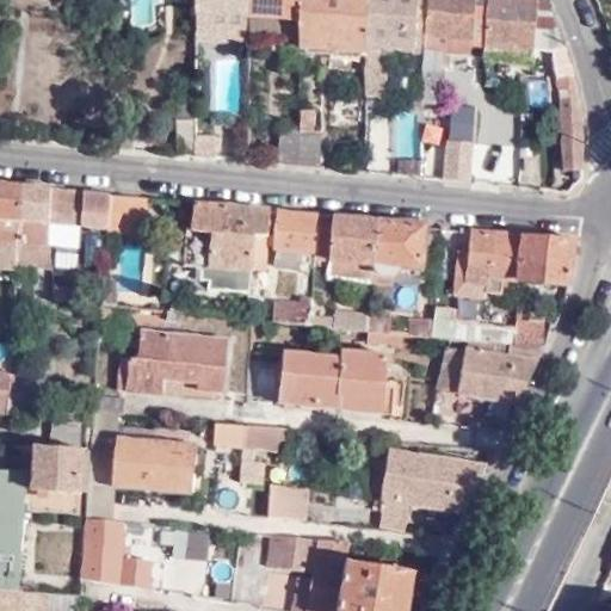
[(247,37),(246,0),(196,0),(196,41),(247,42),(247,37)]
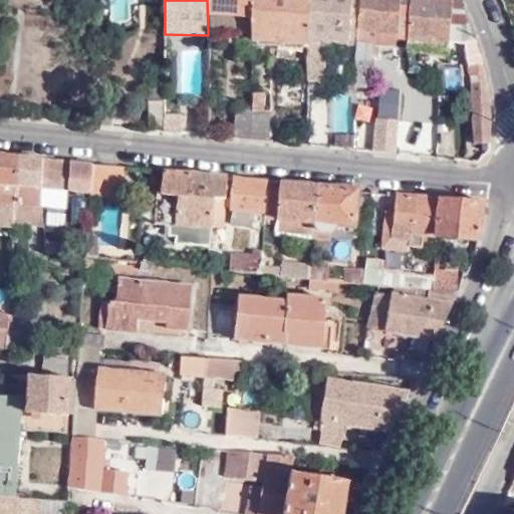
[(252,0),(207,0),(208,31),(252,32),(252,0)]
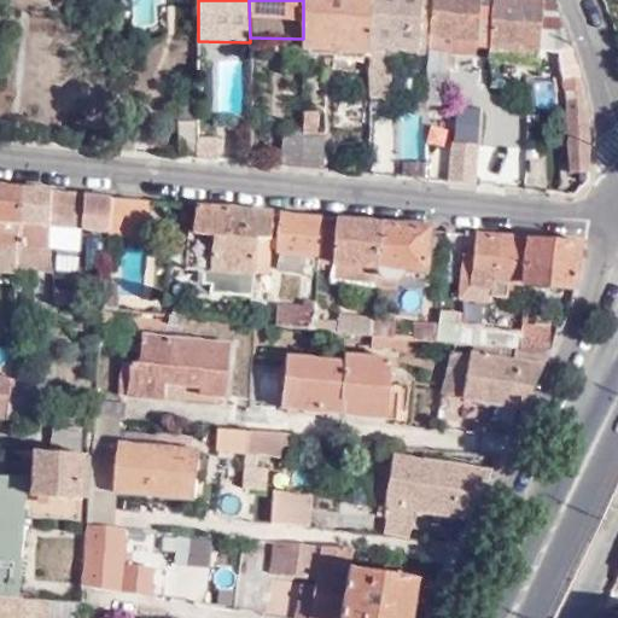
[(369,0),(303,0),(303,39),(303,47),(368,52),(369,0)]
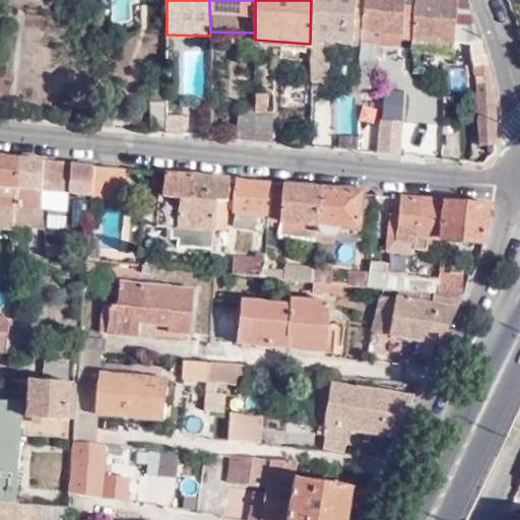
[(360,0),(311,0),(310,44),(310,76),(322,77),(323,41),(356,44),(359,30),(360,0)]
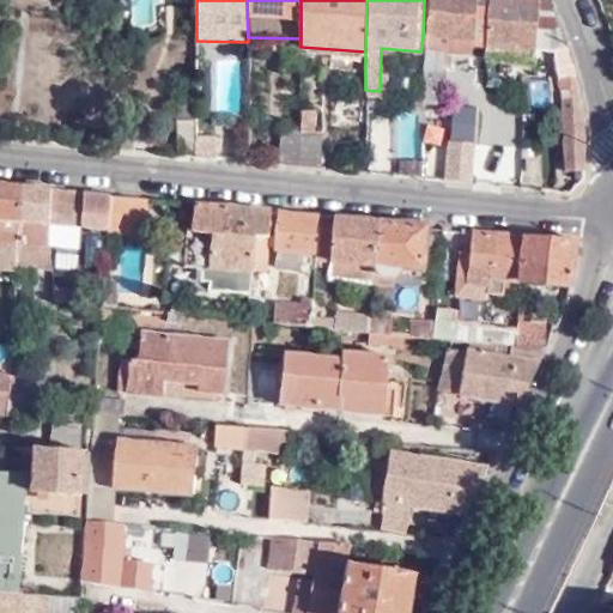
[(484,0),(424,0),(423,36),(483,40),(484,0)]
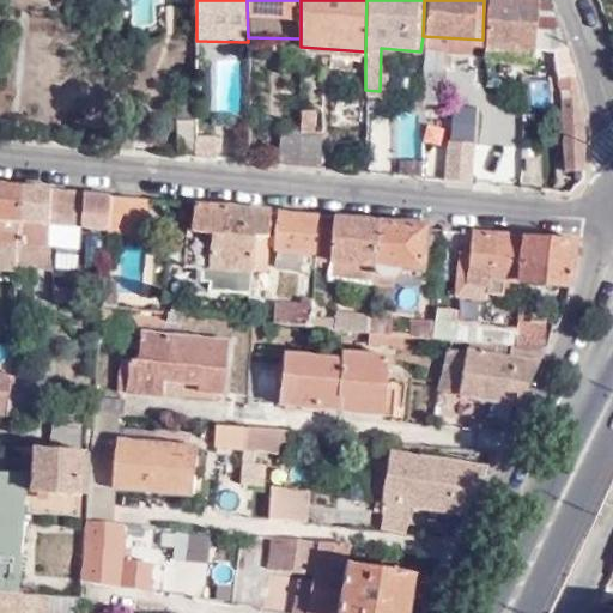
[(542,0),(484,0),(483,40),(483,46),(530,49),(532,29),(548,30),(553,26),(542,0)]
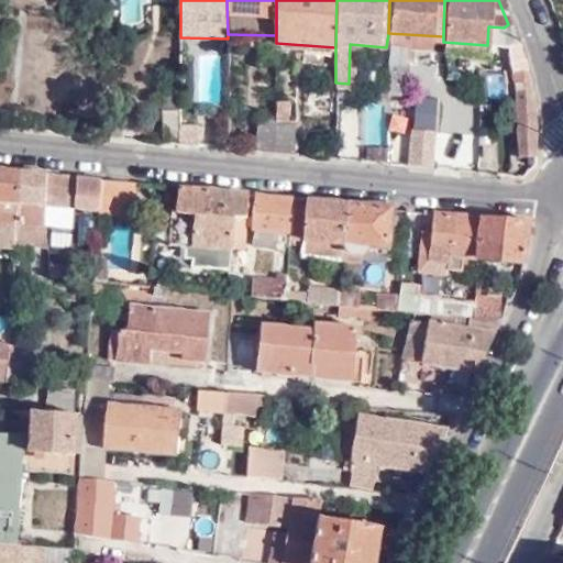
[(443,36),(388,33),(386,47),(386,64),(404,65),(404,51),(430,52),(430,41),(443,42),(443,36)]
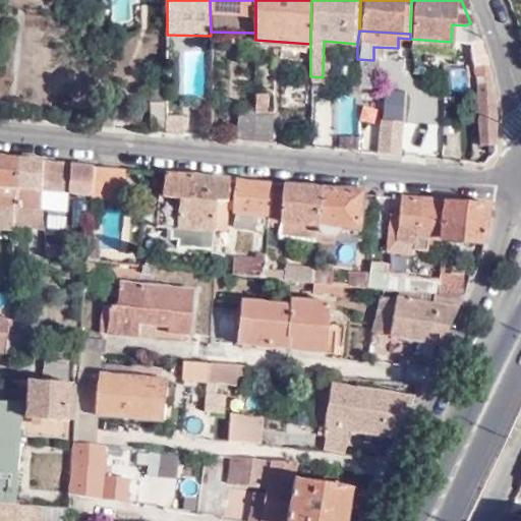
[(485,60),(476,37),(466,41),(467,63),(470,78),(474,104),(475,126),(474,143),(494,145),(496,128),(495,99),(485,60)]
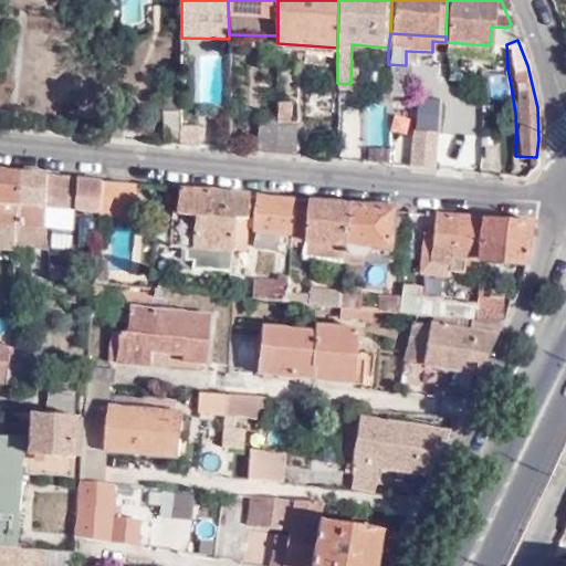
[(406,65),(388,64),(388,95),(406,96),(406,65)]
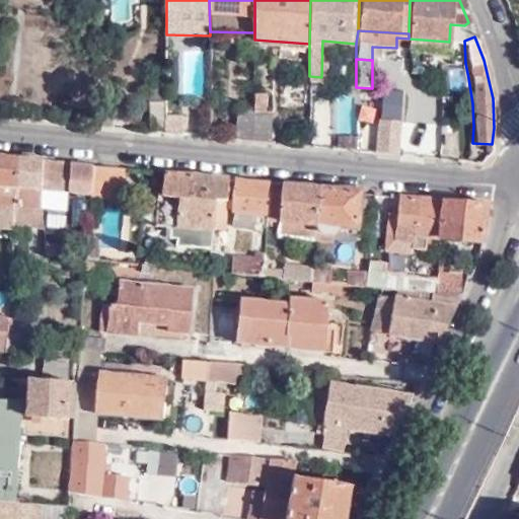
[(446,70),(449,88),(464,85),(461,67),(446,70)]
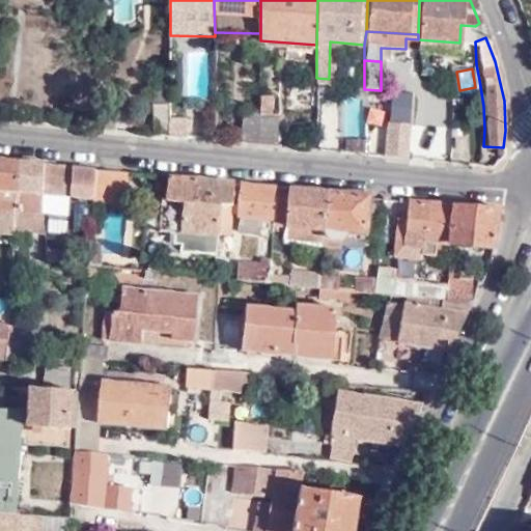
[(169,115),(169,91),(152,91),(152,132),(169,134),(169,115)]
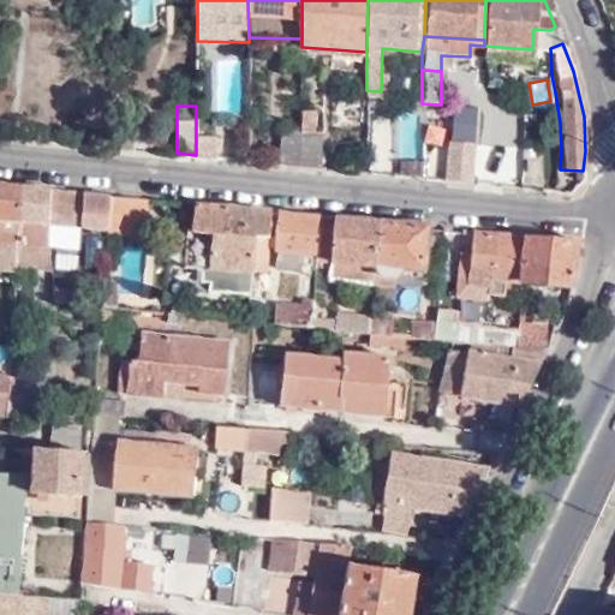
[(473,180),(475,107),(448,107),(447,179),(473,180)]
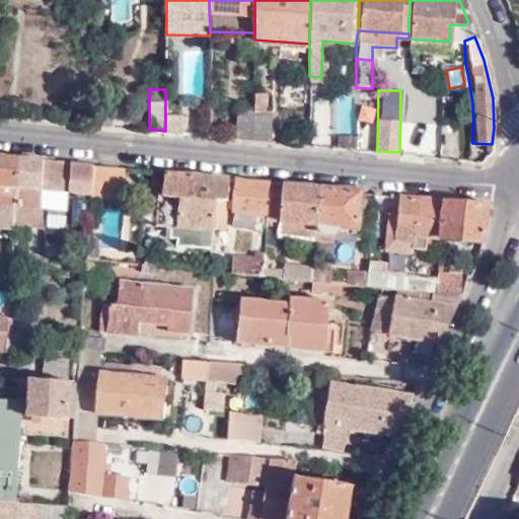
[(266,93),(253,92),(253,108),(252,140),(271,141),(271,109),(266,109),(266,93)]
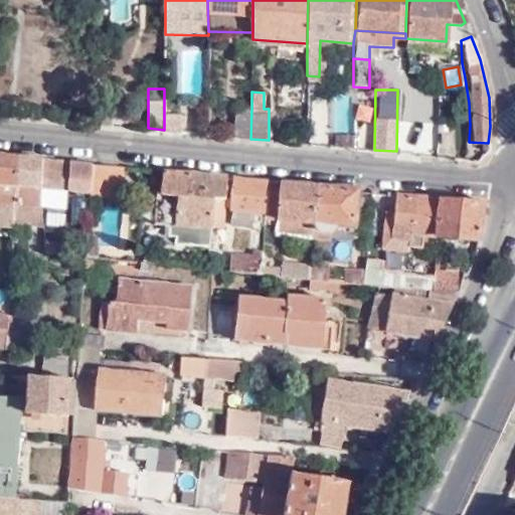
[(250,139),(251,108),(233,108),(233,137),(250,139)]
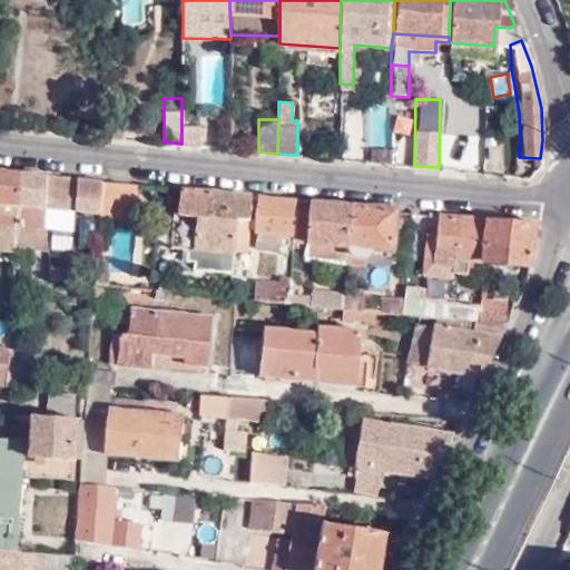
[(199,124),(182,124),(182,144),(198,145),(199,124)]
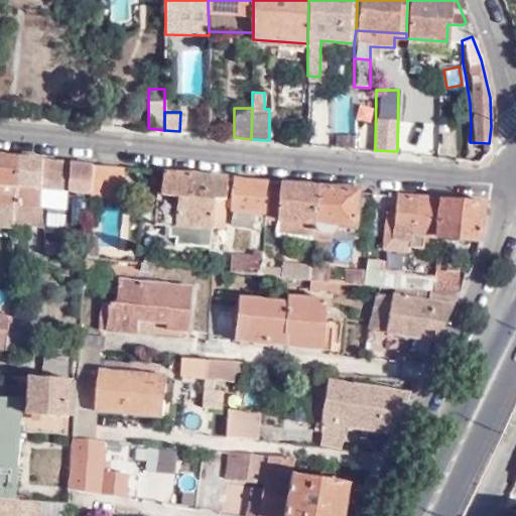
[(335,133),(335,147),(354,149),(354,133),(335,133)]
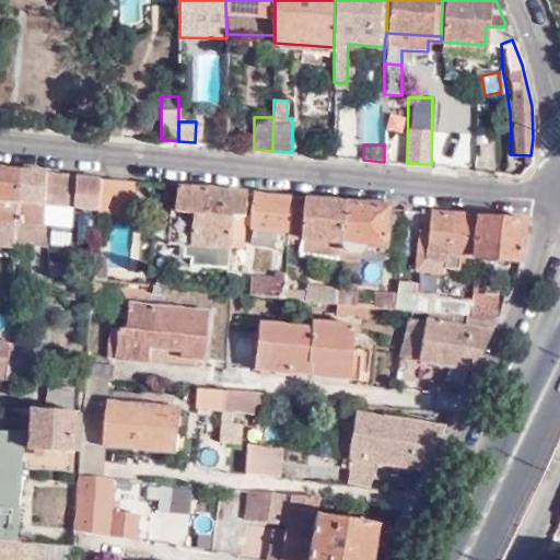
[(20,168),(0,166),(0,225),(15,228),(20,168)]
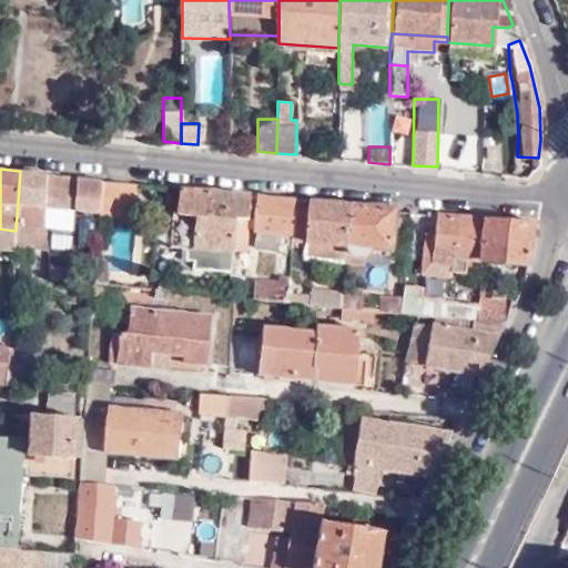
[(46,174),(20,171),(16,231),(16,241),(44,245),(42,225),(43,205),(46,174)]
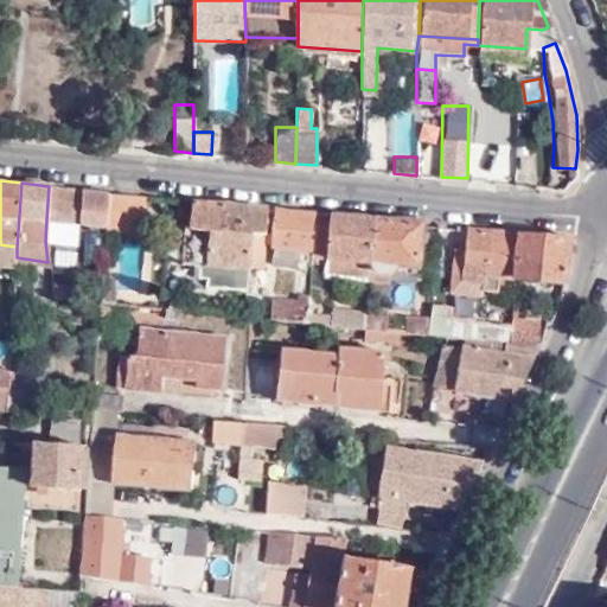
[(82,190),(49,186),(46,219),(80,222),(82,190)]
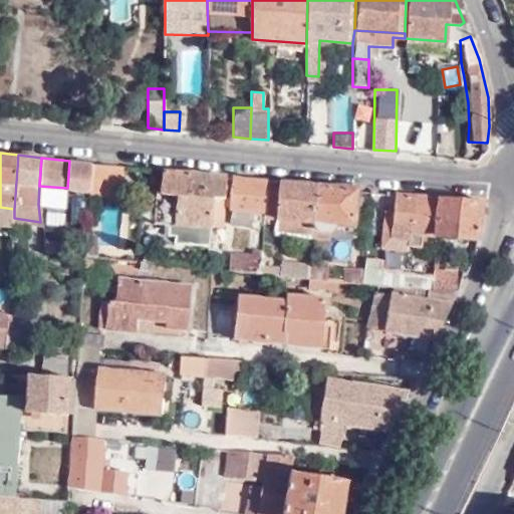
[(69,161),(67,188),(72,189),(89,190),(92,163),(69,161)]
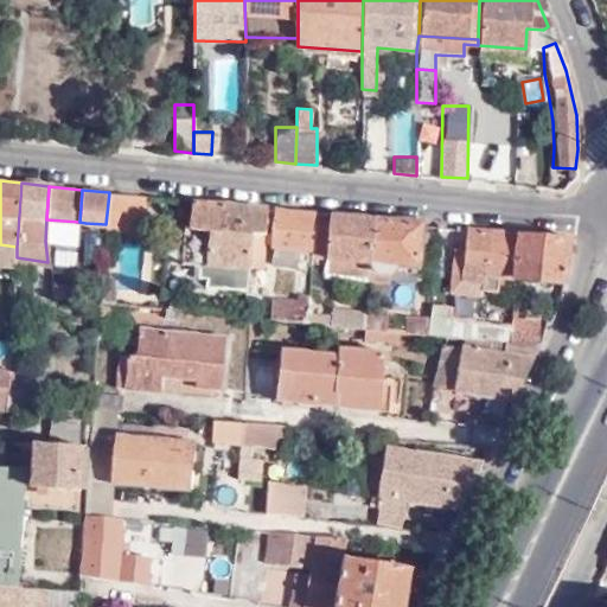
[(106,224),(106,232),(140,234),(144,196),(109,192),(106,224)]
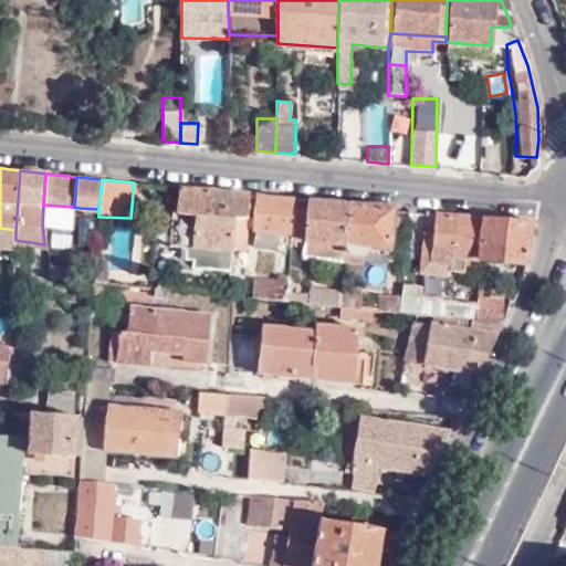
[(189,264),(231,269),(232,249),(236,218),(208,215),(208,190),(178,187),(177,211),(170,210),(166,244),(190,248),(189,264)]
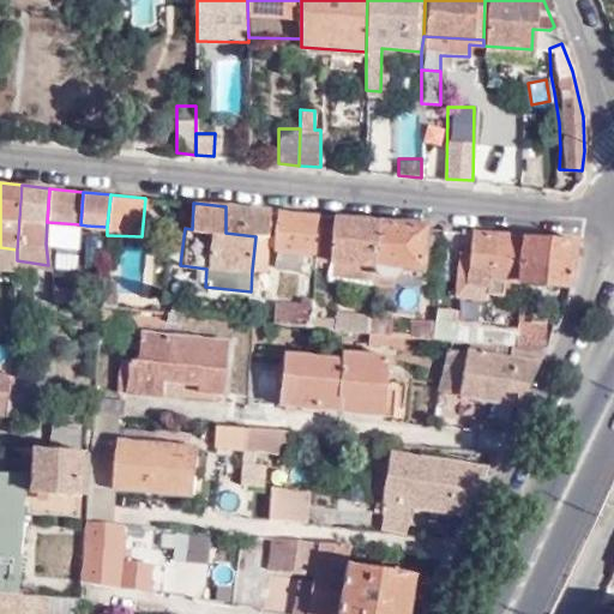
[(256,236),(266,236),(269,211),(226,206),(226,233),(256,236)]
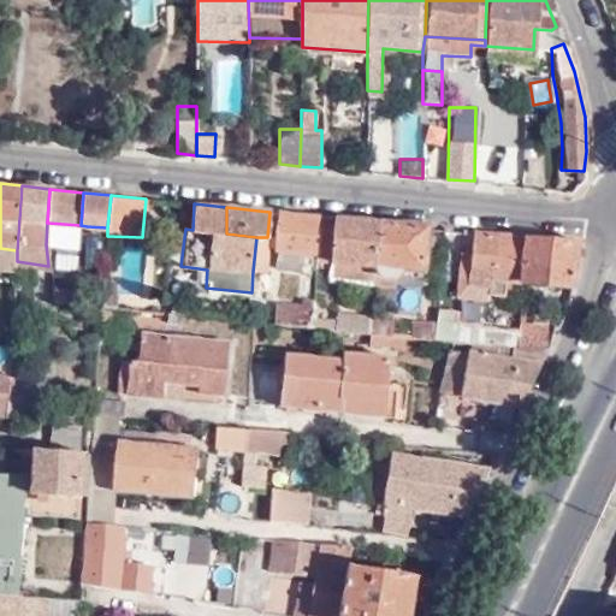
[(318,253),(320,217),(277,213),(273,249),(280,249),(278,267),(301,270),(302,252),(318,253)]
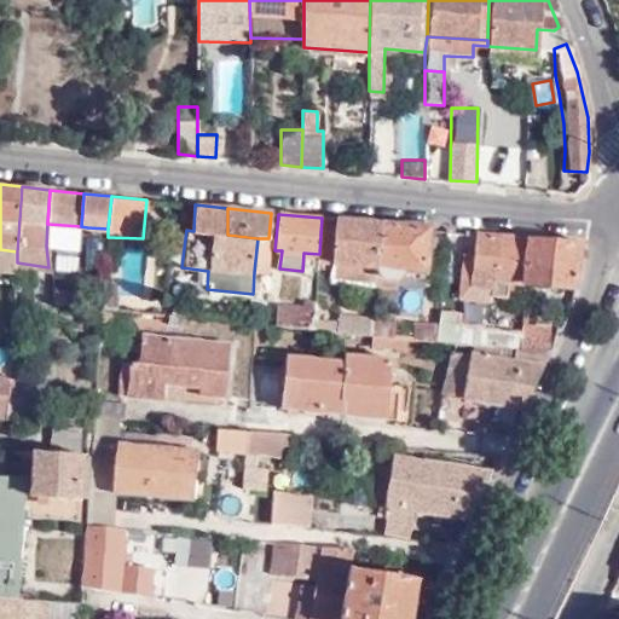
[(330,282),(374,287),(380,224),(322,218),(319,254),(318,262),(331,262),(330,282)]
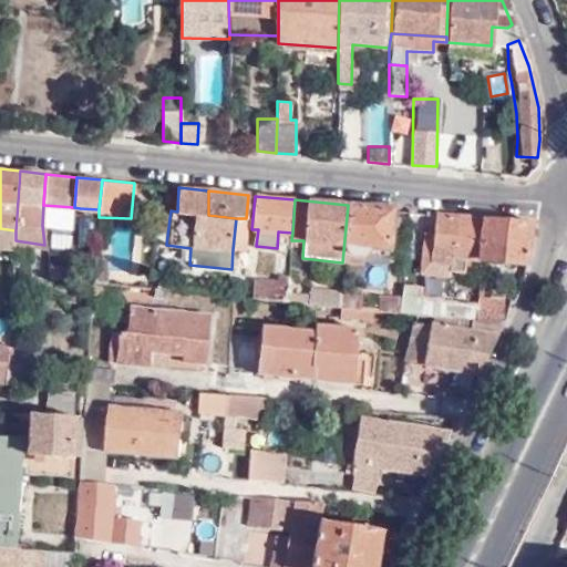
[(388,250),(392,209),(348,205),(342,263),(364,265),(366,247),(388,250)]
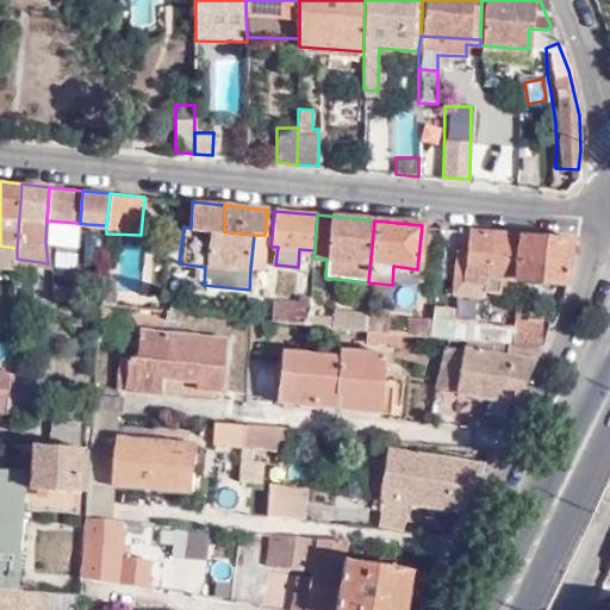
[(82,262),(103,265),(106,234),(106,225),(86,224),(82,262)]
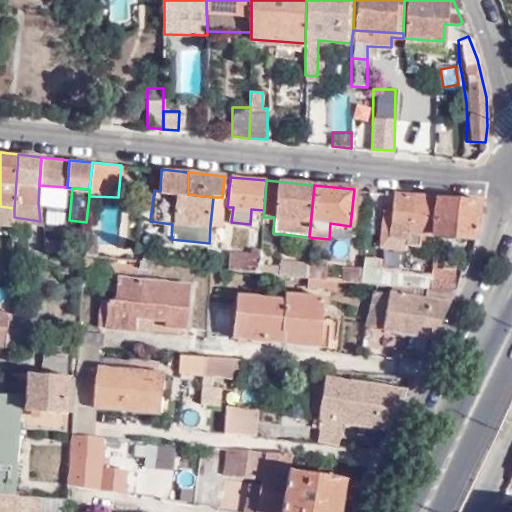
[(420,233),(432,234),(436,197),(393,193),(392,211),(382,210),(379,236),(407,238),(407,244),(418,245),(420,233)]
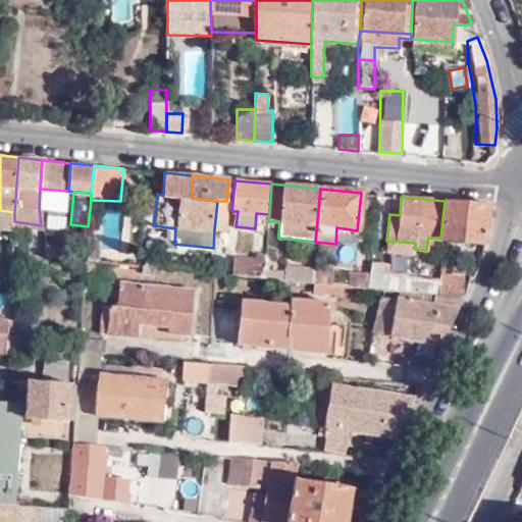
[(217,201),(214,229),(224,230),(226,201),(217,201)]
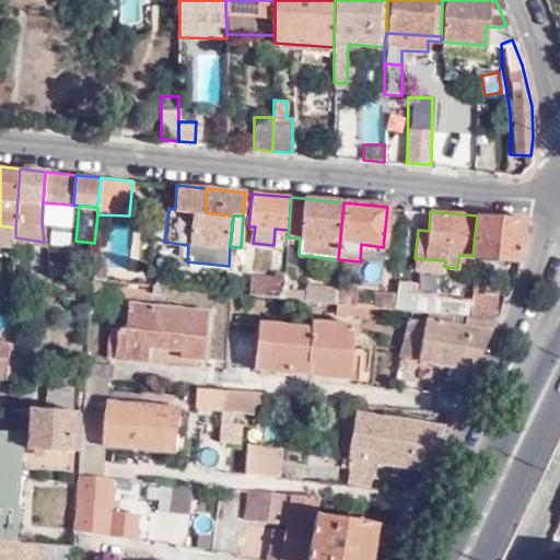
[(473,256),(518,261),(525,221),(477,216),(473,256)]
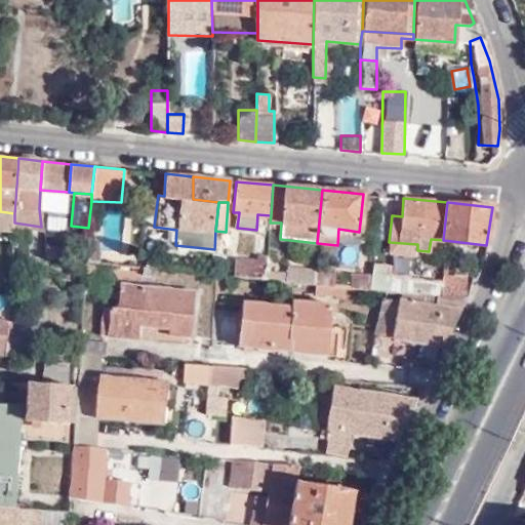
[(14,213),(0,211),(0,234),(13,236),(14,223),(14,213)]
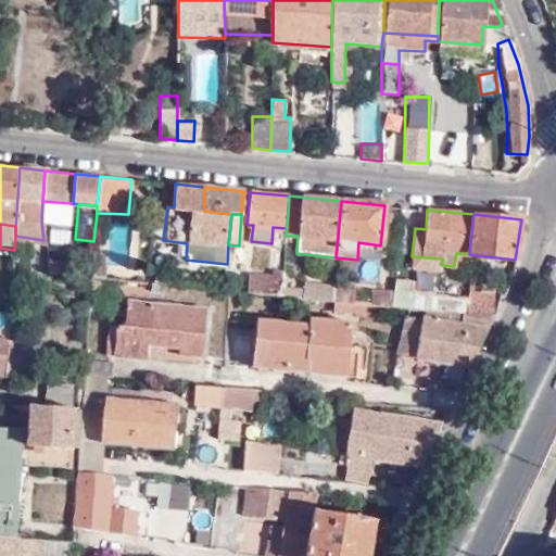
[(441,273),(442,265),(442,258),(412,256),(411,269),(441,273)]
